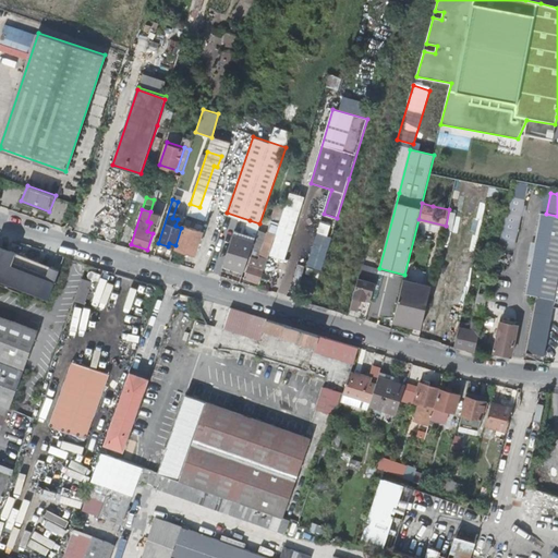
[(155,222),(161,225),(166,211),(159,209),(155,222)]
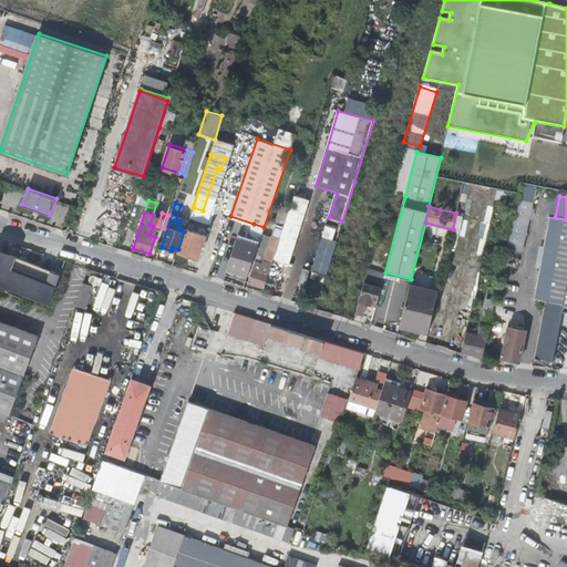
[(536,357),(554,361),(564,310),(566,290),(566,219),(555,217),(552,216),(536,298),(547,301),(536,357)]
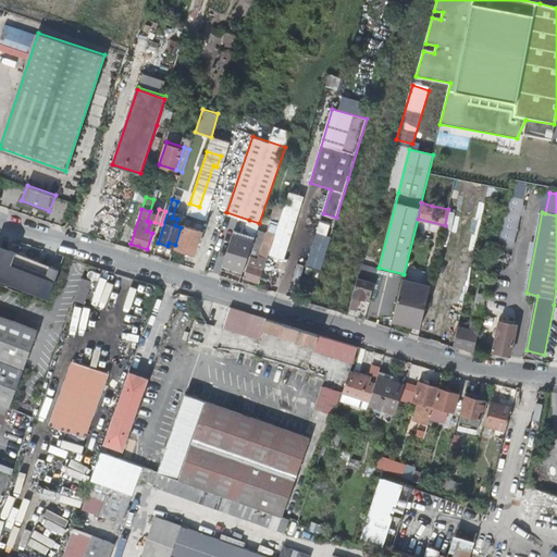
[(519,219),(505,215),(496,255),(510,258),(519,219)]
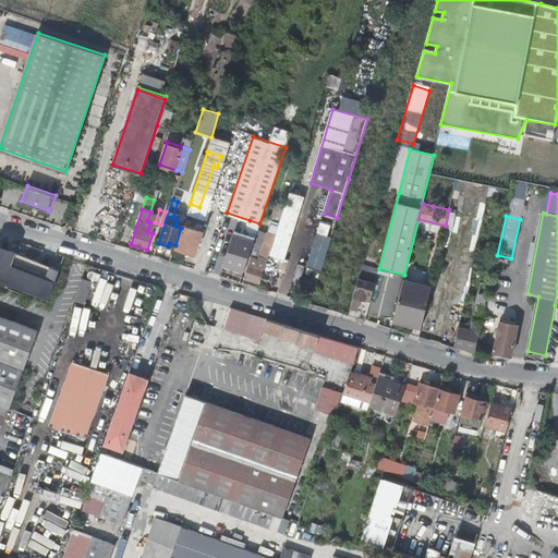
[(245,232),(235,229),(225,266),(232,269),(231,271),(242,276),(259,223),(250,220),(245,232)]
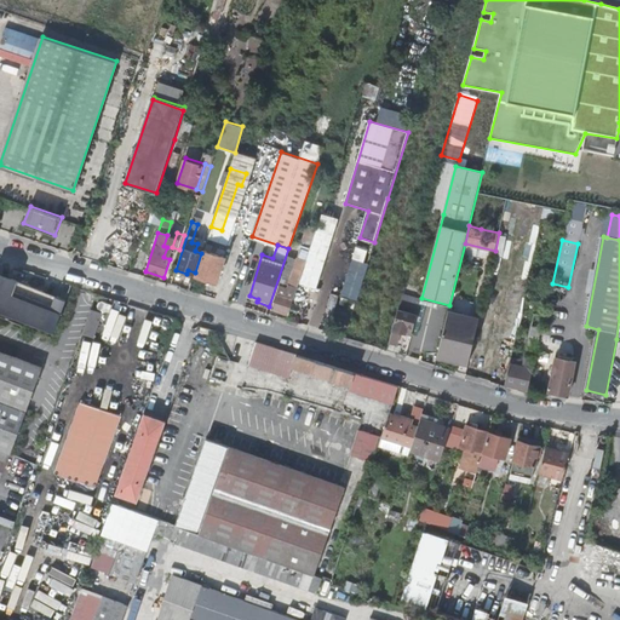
[(357,298),(368,262),(363,260),(368,248),(355,245),(340,293),(357,298)]
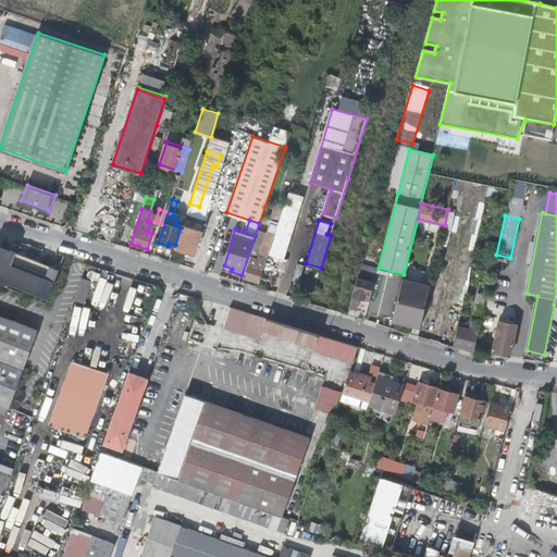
[(175,245),(175,246),(195,252),(202,230),(183,223),(181,227),(175,245)]
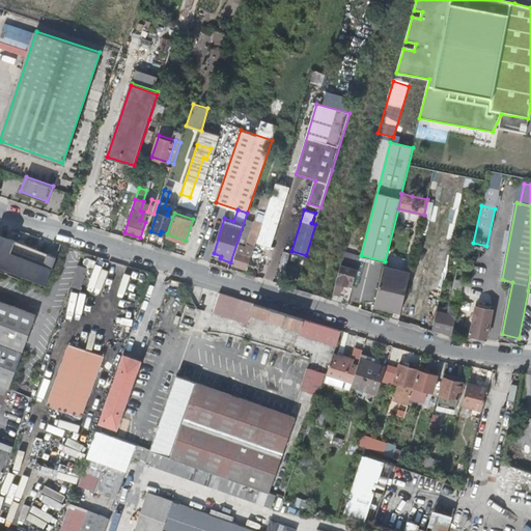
[(256,245),(262,225),(257,224),(251,243),(256,245)]
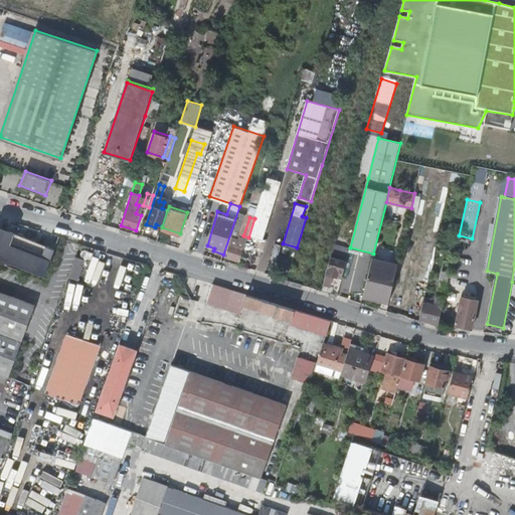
[(0,228),(0,261),(45,278),(55,248),(0,228)]
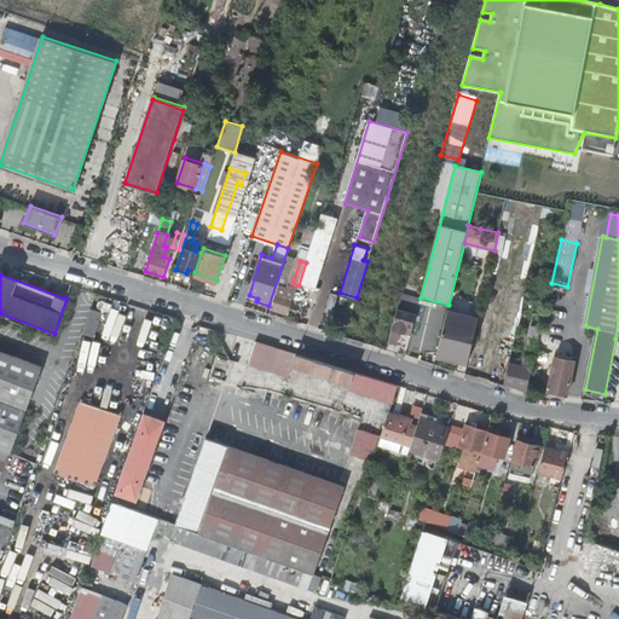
[(271,307),(289,313),(298,287),(289,284),(289,287),(279,284),(277,293),(271,307)]
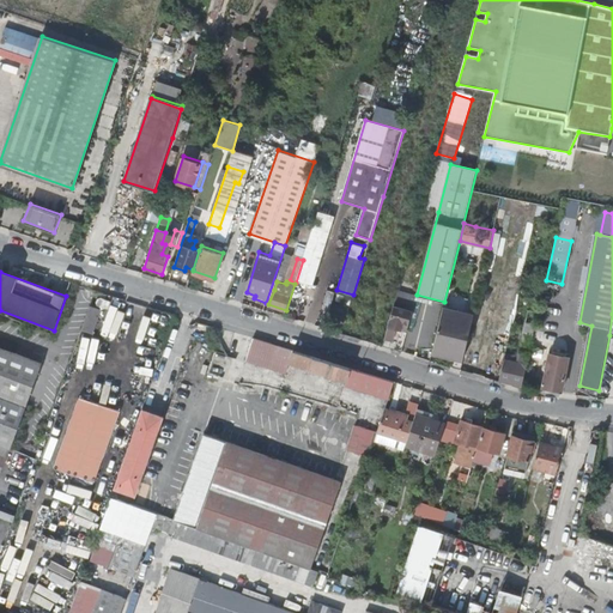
[(396,328),(407,332),(413,311),(398,308),(402,291),(399,290),(384,339),(393,341),(396,328)]
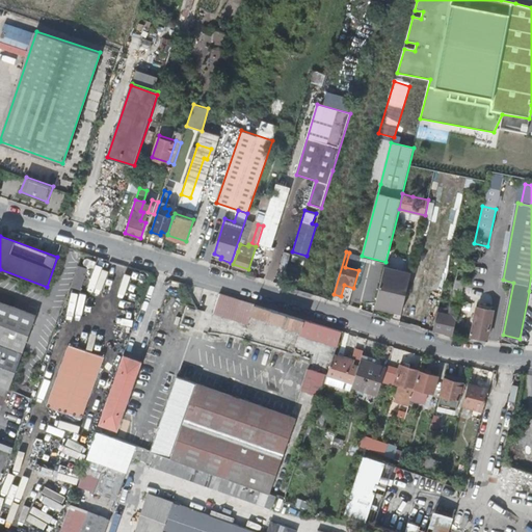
[(86,267),(78,264),(71,286),(79,289),(86,267)]
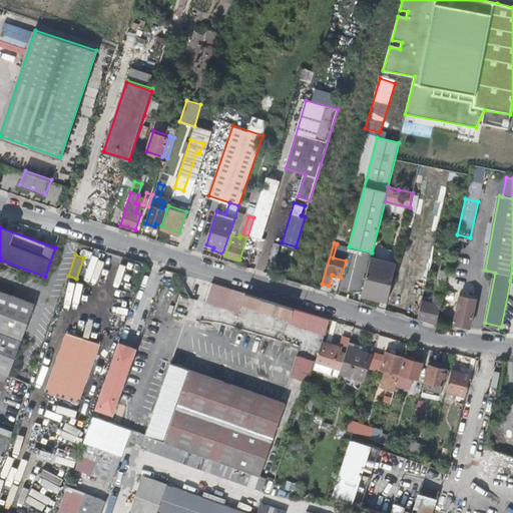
[(371,260),(362,296),(380,300),(388,264),(371,260)]
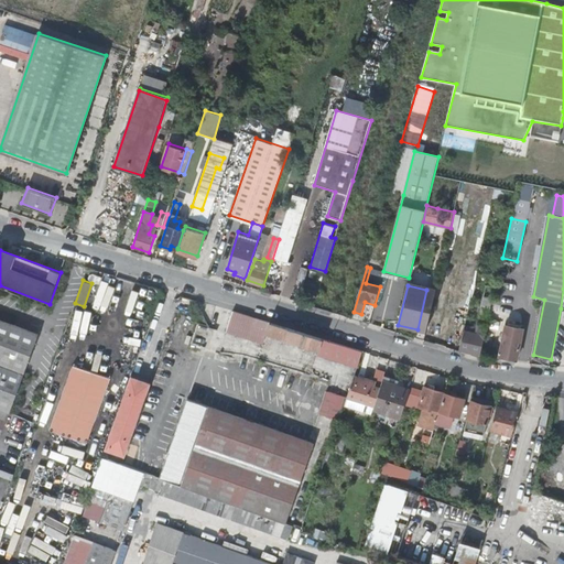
[(155,295),(145,291),(140,303),(150,307),(155,295)]
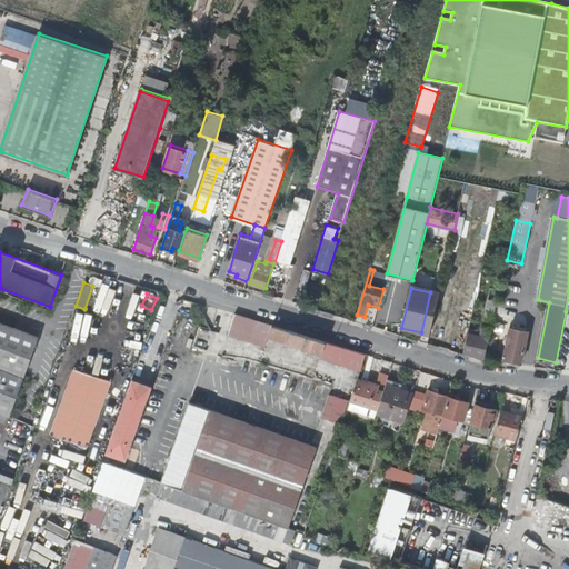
[(483,327),(491,329),(495,310),(487,308),(483,327)]
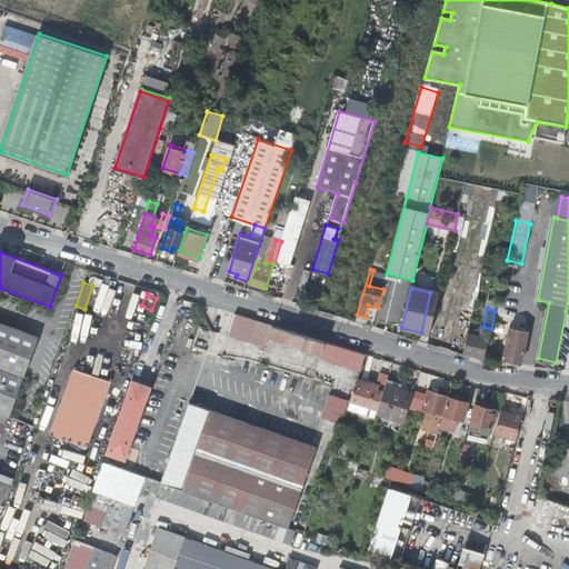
[(361,370),(367,353),(250,317),(240,319),(236,313),(229,335),(267,346),(269,336),(322,352),(321,357),(361,370)]
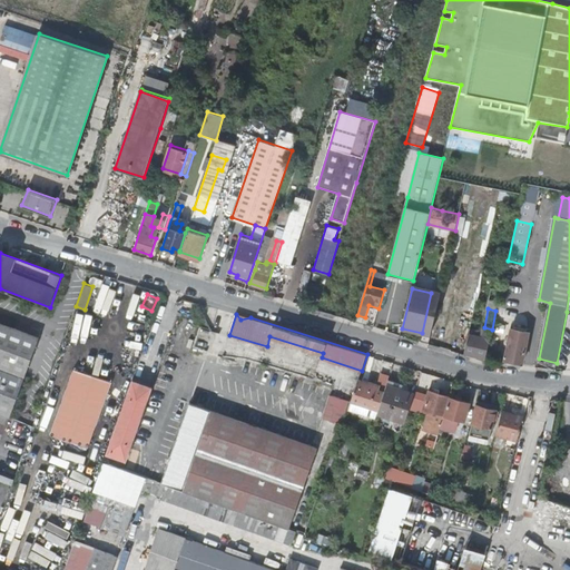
[(0,412),(10,416),(39,337),(0,322),(0,412)]
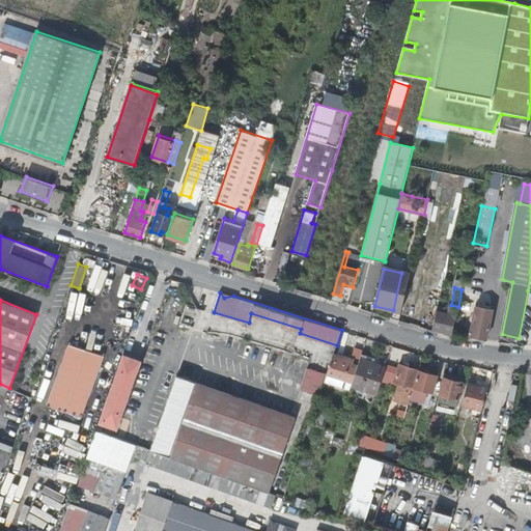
[(493,309),(476,306),(471,335),(487,338),(493,309)]
